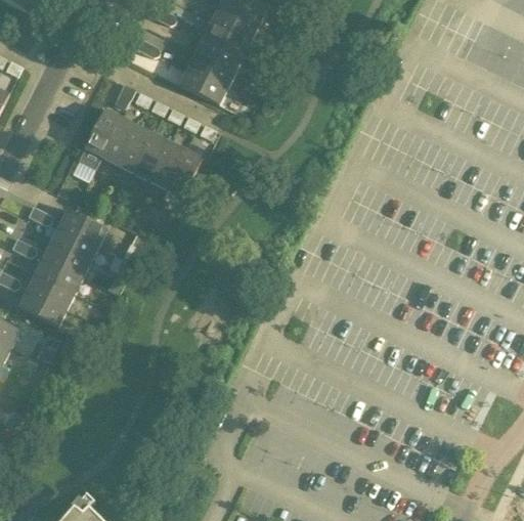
[(6,0),(28,11),(33,0),(6,0)]
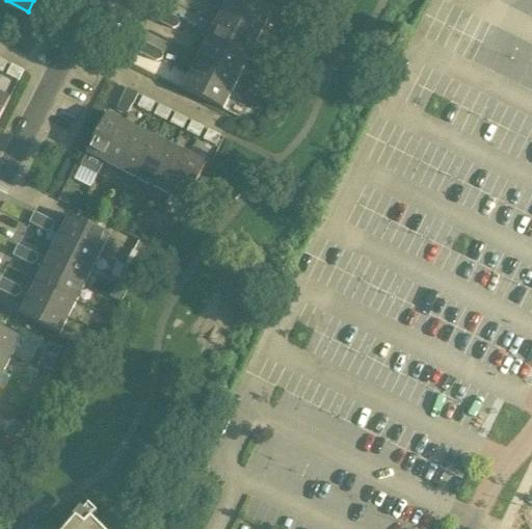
[(271,7),(256,0),(224,0),(222,4),(263,24),(271,7)]
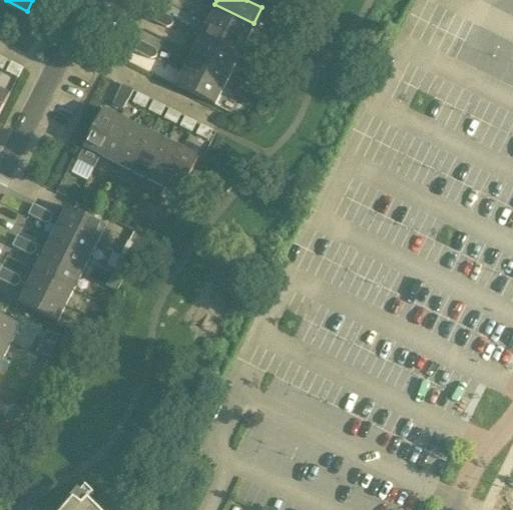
[(206,20),(245,39),(253,23),(214,4),(206,20)]
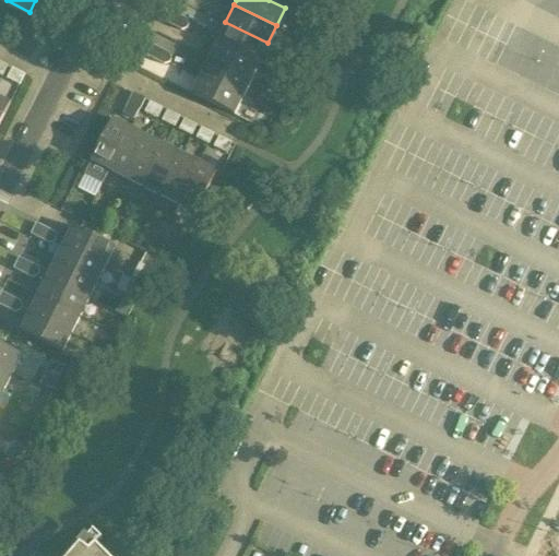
[(173,23),(178,12),(166,7),(161,18),(173,23)]
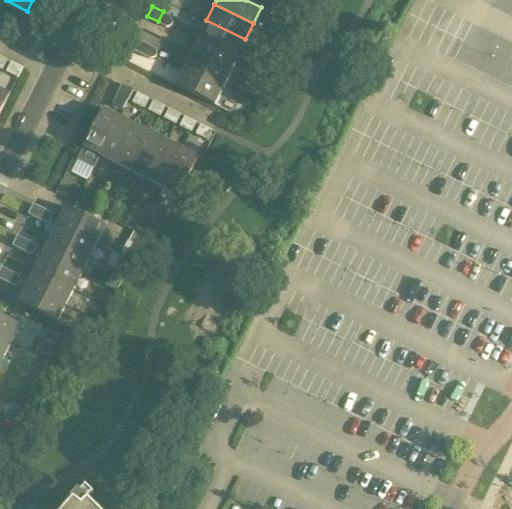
[(163,11),(158,21),(164,25),(169,23),(171,20),(169,14),(163,11)]
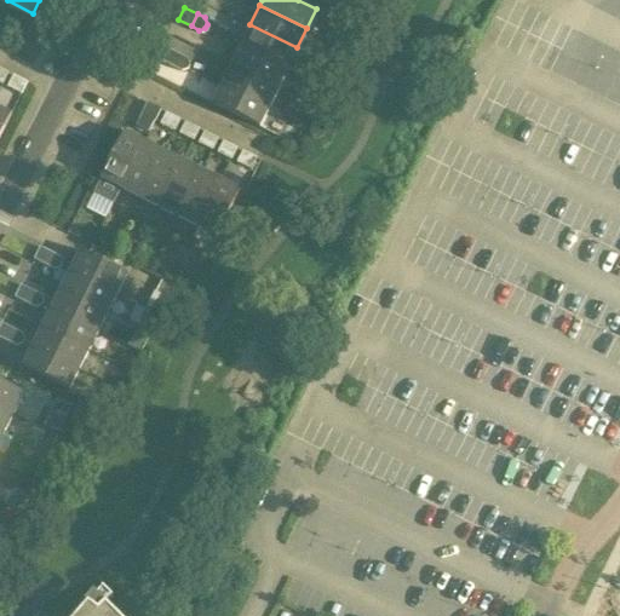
[(240,44),(287,67),(297,47),(250,24),(240,44)]
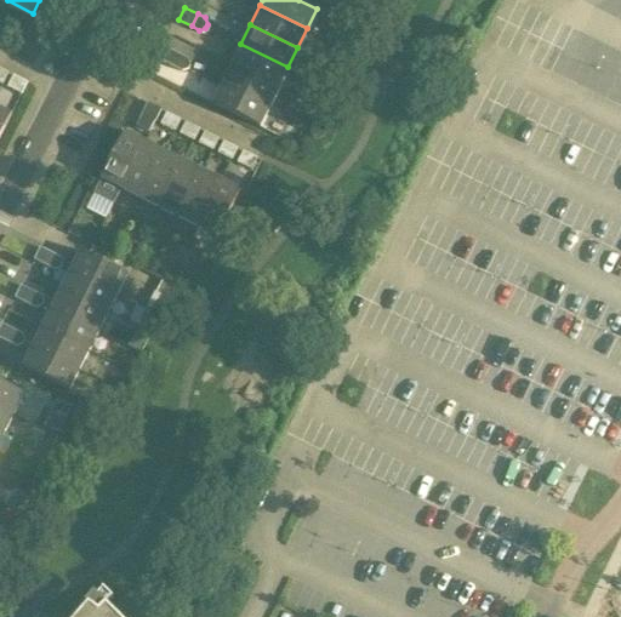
[(231,62),(278,86),(288,67),(240,44),(231,62)]
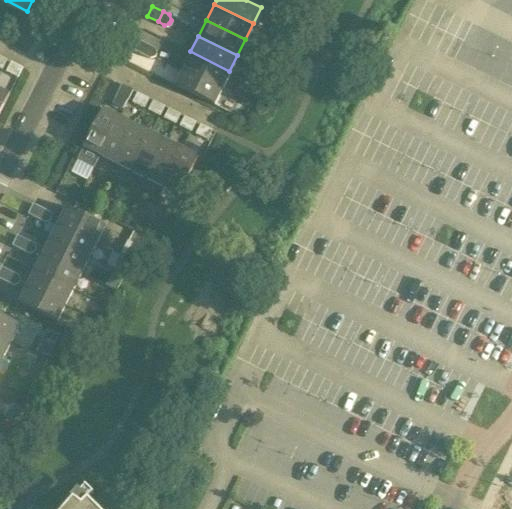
[(142,53),(147,43),(136,37),(131,47),(142,53)]
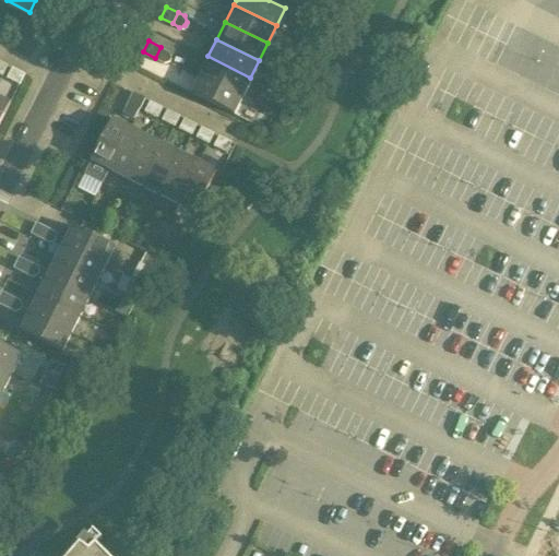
[(161,47),(155,58),(162,61),(167,59),(169,56),(167,50),(161,47)]
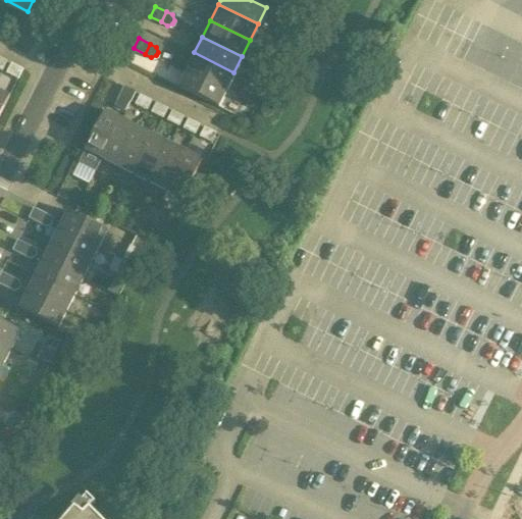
[(186,68),(187,68),(225,88),(233,72),(194,52),(186,68)]
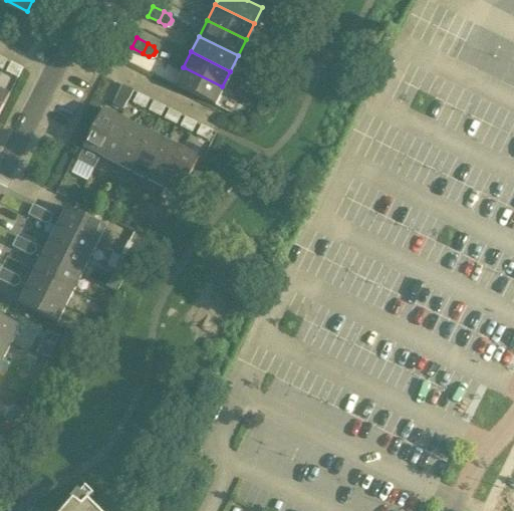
[(5,69),(17,75),(22,65),(10,59),(5,69)]
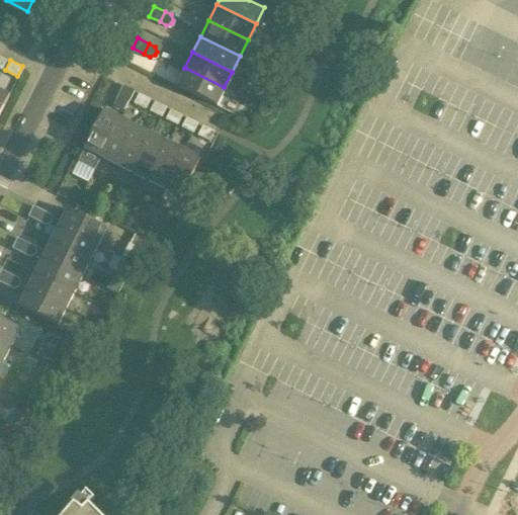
[(176,84),(216,104),(224,87),(185,68),(184,68),(176,84)]
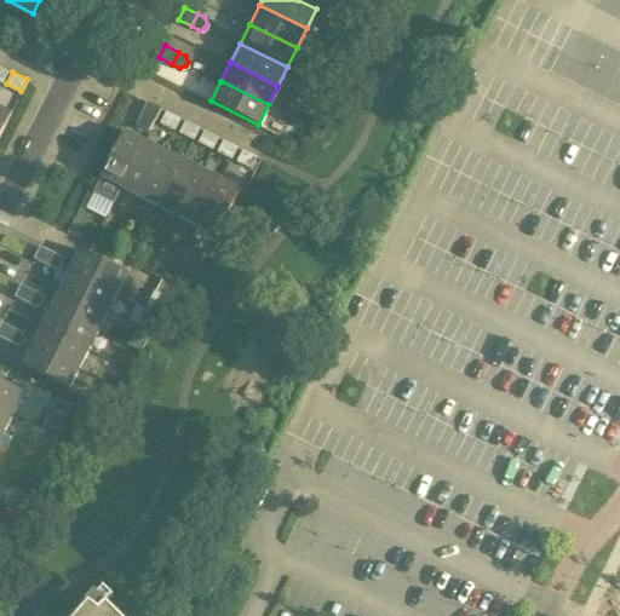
[(148,130),(159,107),(145,99),(133,122),(148,130)]
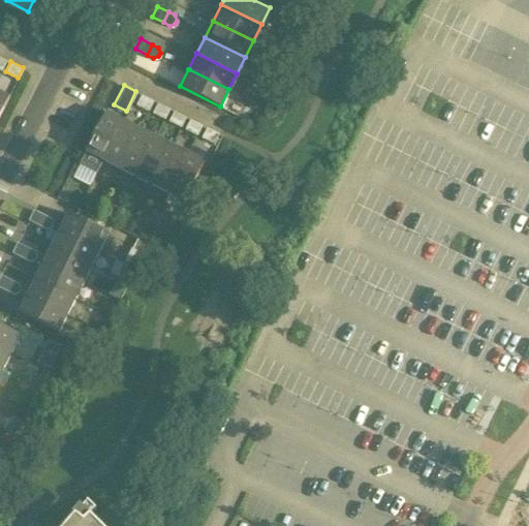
[(0,112),(8,95),(0,90),(0,112)]
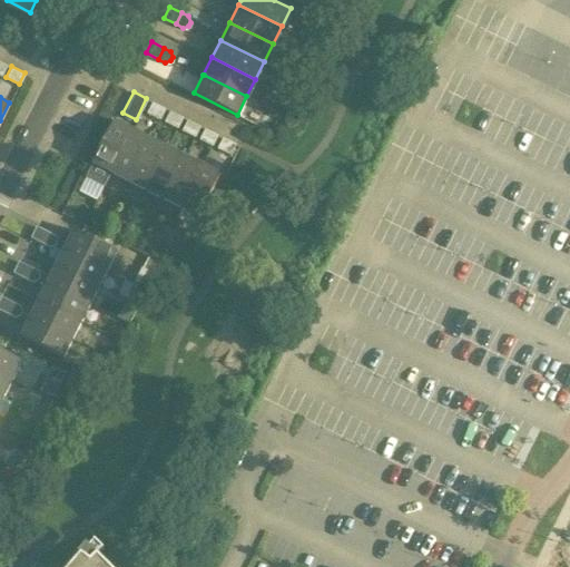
[(146,111),(159,118),(165,107),(151,100),(146,111)]
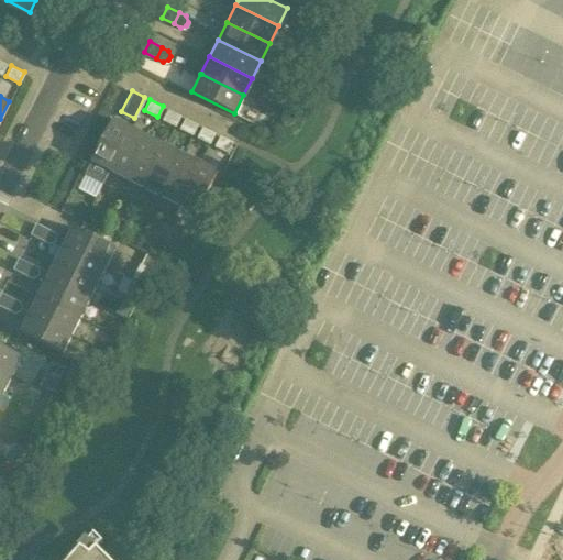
[(162,119),(174,125),(179,114),(167,109),(162,119)]
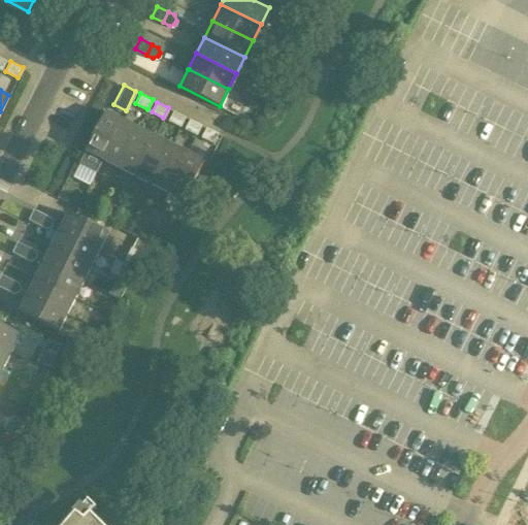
[(104,109),(85,150),(101,158),(122,119),(122,118),(104,109)]
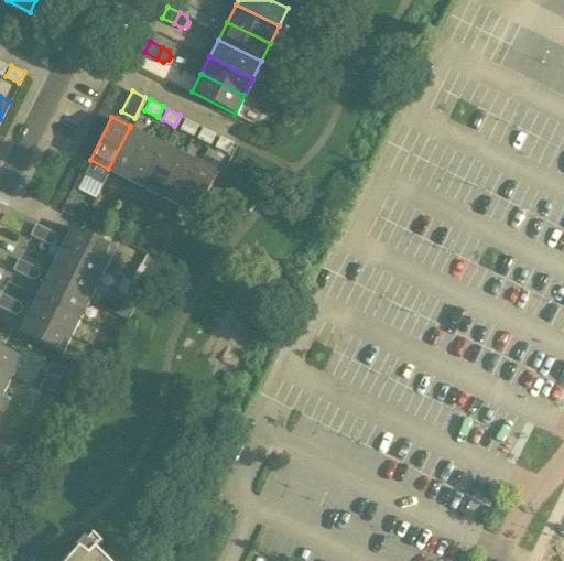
[(180,128),(192,133),(197,123),(185,117),(180,128)]
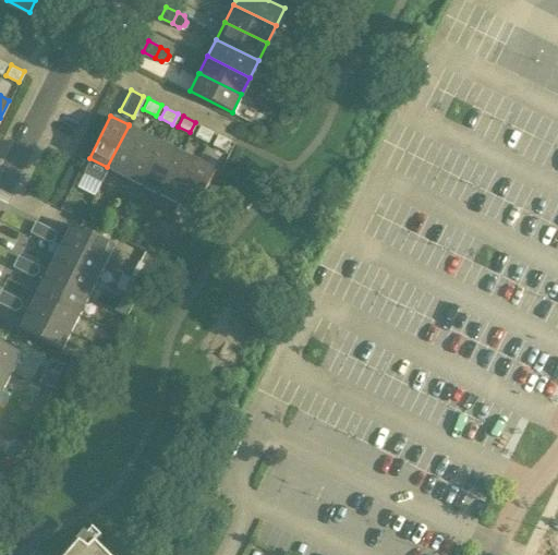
[(129,124),(129,125),(107,167),(124,176),(146,133),(129,124)]
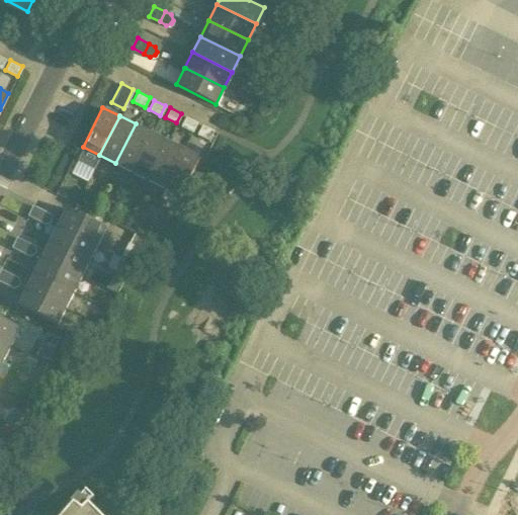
[(192,131),(197,121),(185,115),(180,124),(192,131)]
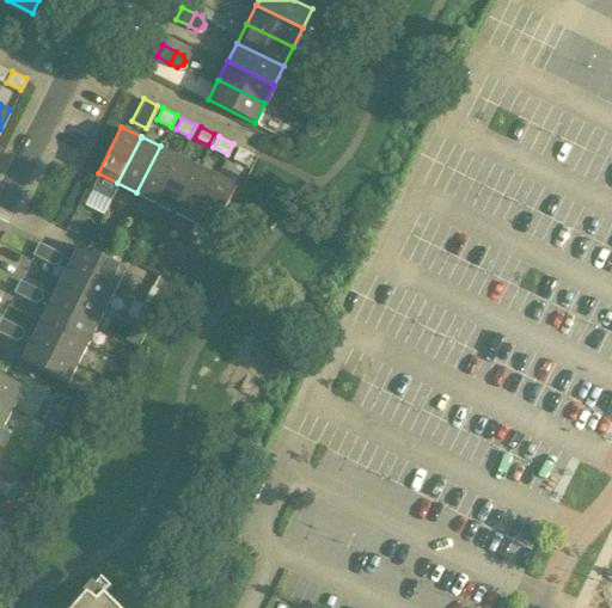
[(155,202),(178,155),(160,146),(136,192),(155,202)]
